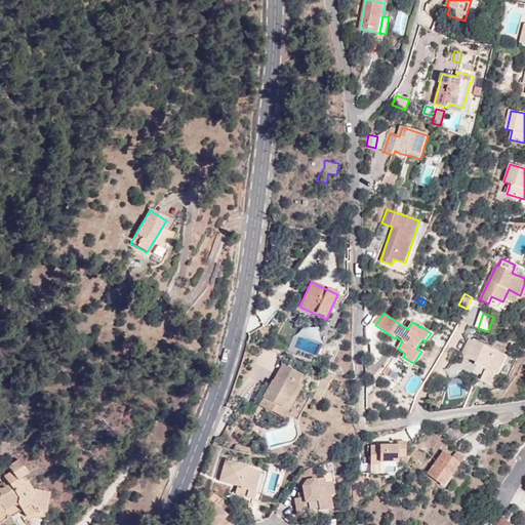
[(493,373),(498,376),(508,356),(470,339),(462,355),(477,362),(475,365),(486,370),(481,381),(488,385),(493,373)]
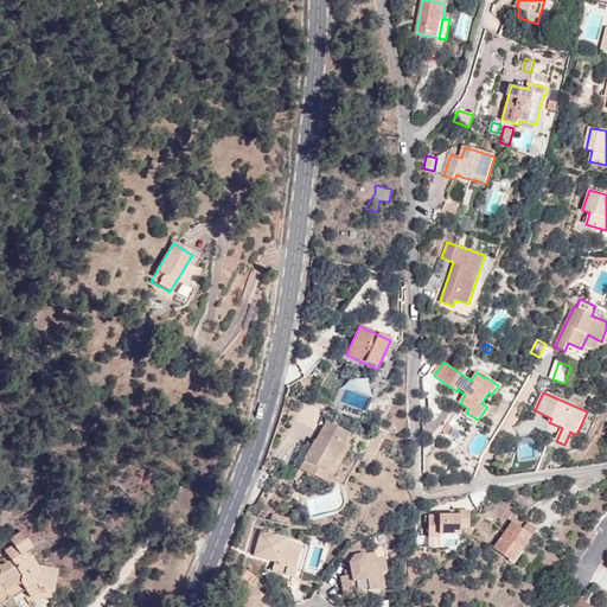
[(320,443),(315,441),(299,470),(313,477),(318,467),(326,472),(330,464),(334,465),(346,443),(345,442),(349,435),(325,422),(318,436),(323,440),(320,443)]
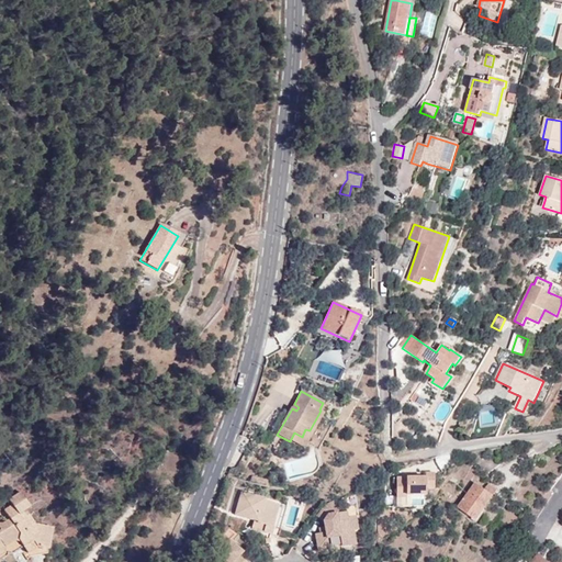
[(520,396),(508,391),(503,402),(515,408),(520,396)]
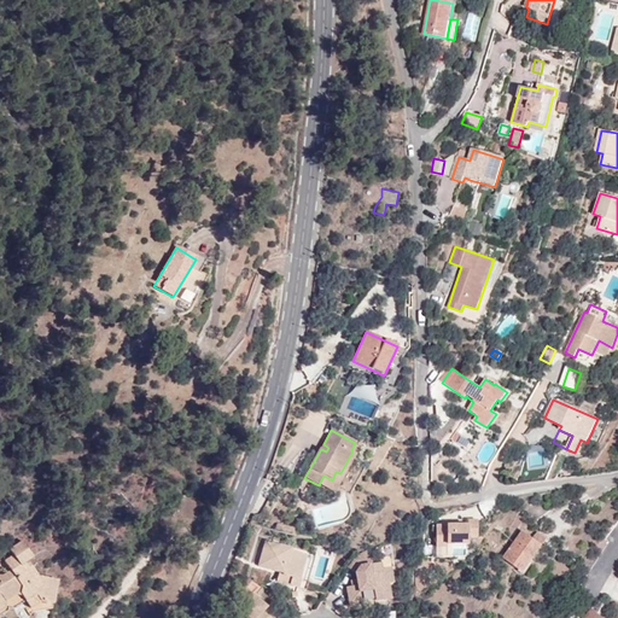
[(450,439),(456,443),(461,435),(456,431),(450,439)]
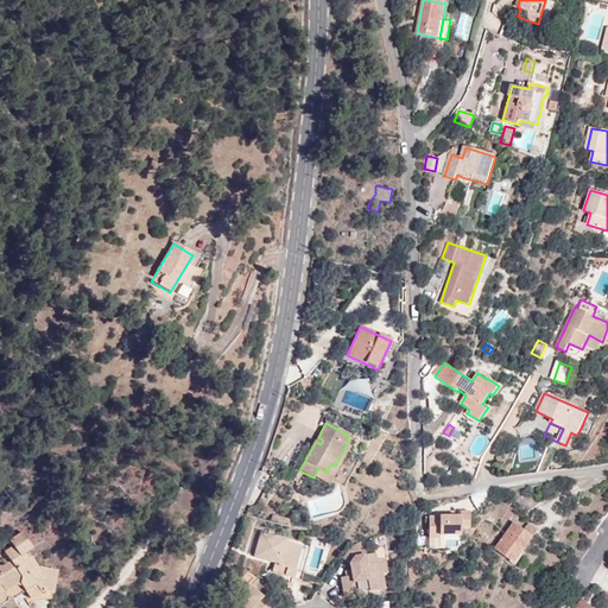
[(571,448),(577,436),(571,432),(565,445),(571,448)]
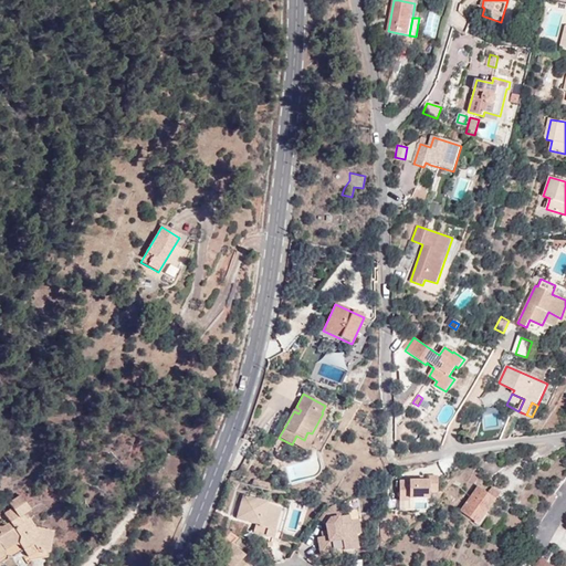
[(296,436),(292,444),(302,450),(312,433),(307,432),(304,440),(296,436)]
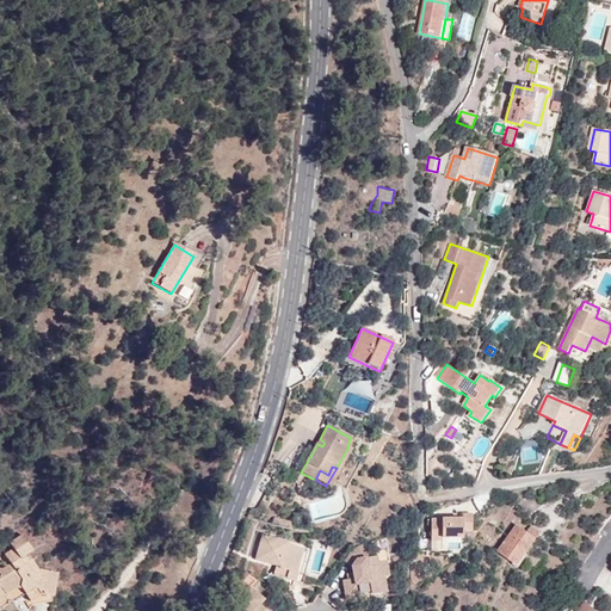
[(531,514),(543,505),(531,498),(519,507),(531,514)]
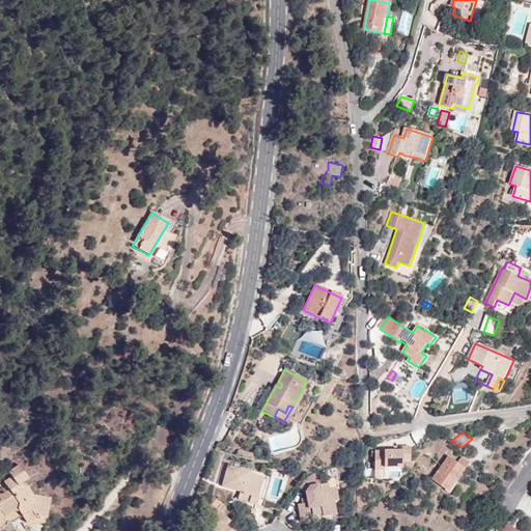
[(400,445),(400,450),(396,450),(389,449),(373,449),(373,468),(383,468),(383,466),(400,466),(400,459),(409,459),(409,446),(400,445)]
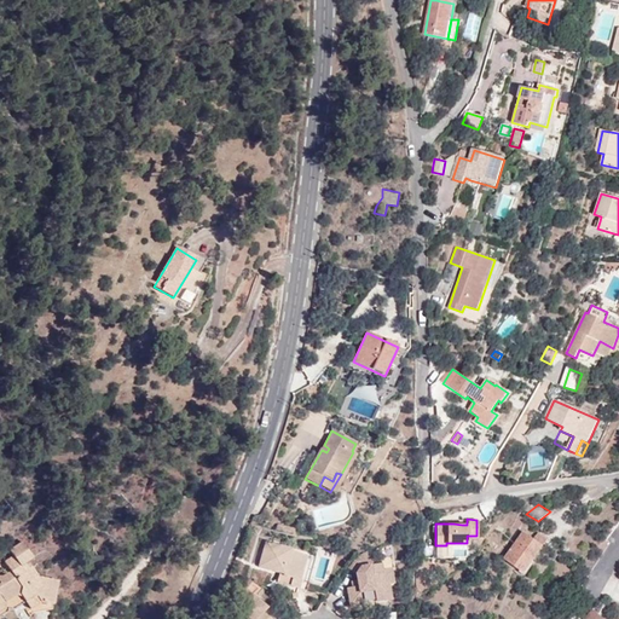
[(285,534),(288,527),(276,525),(275,532),(285,534)]
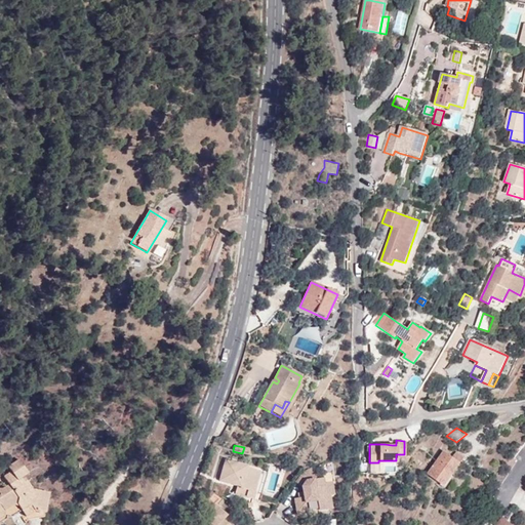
[(450,479),(460,463),(452,458),(443,452),(430,471),(436,476),(434,478),(443,485),(448,477),(450,479)]
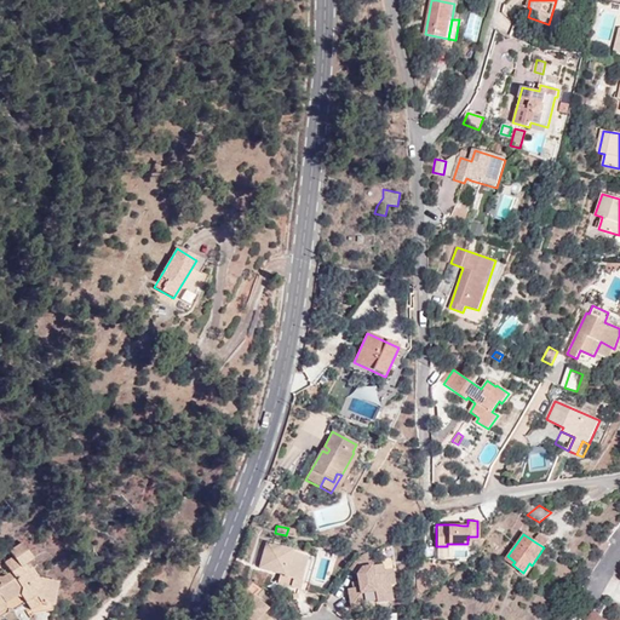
[(549,541),(539,535),(534,541),(544,547),(549,541)]
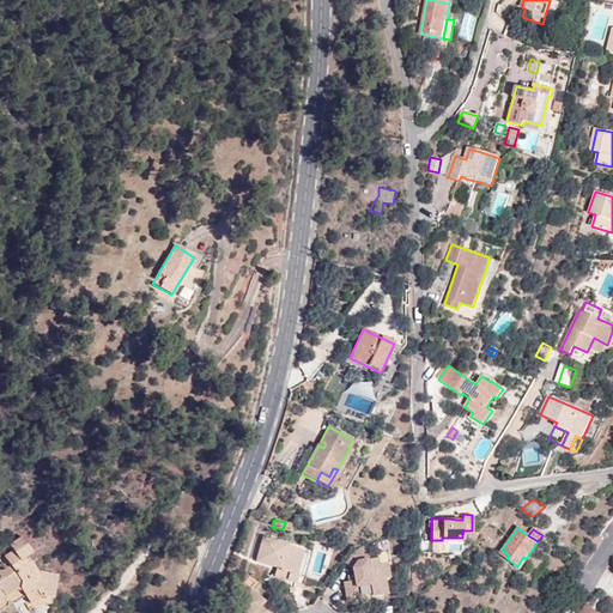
[(0,604),(2,601),(5,596),(5,592),(13,587),(17,587),(19,590),(24,598),(34,590),(38,598),(52,600),(59,577),(36,571),(34,574),(29,566),(32,564),(28,557),(32,553),(22,536),(8,546),(12,552),(4,558),(8,566),(2,571),(0,570),(0,604)]
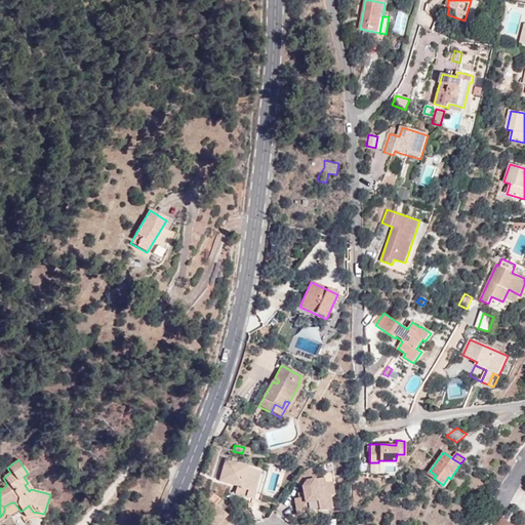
[(253,496),(255,490),(259,470),(246,466),(246,465),(225,459),(220,479),(237,483),(242,484),(241,486),(245,487),(244,494),(253,496)]
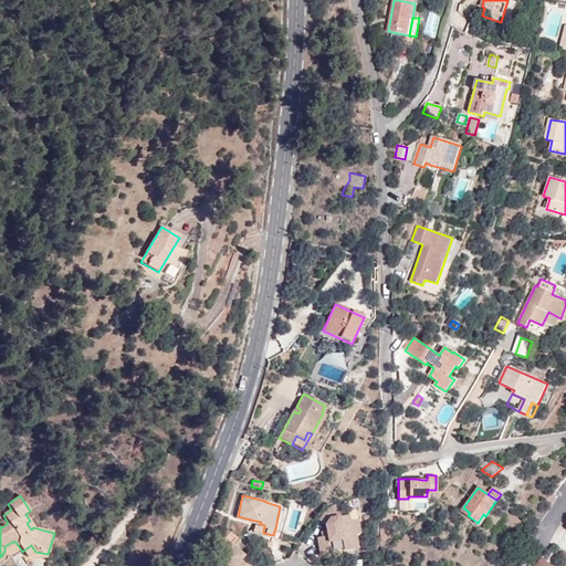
[(331,519),(338,517),(337,503),(331,506),(325,509),(317,519),(326,525),(331,519)]
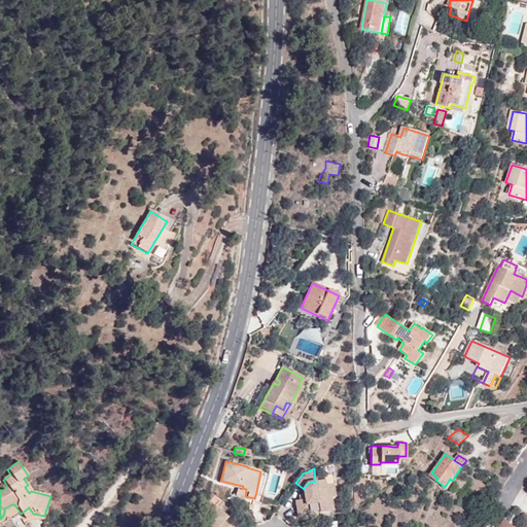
[(264,491),(268,472),(260,471),(256,492),(264,494),(264,491)]
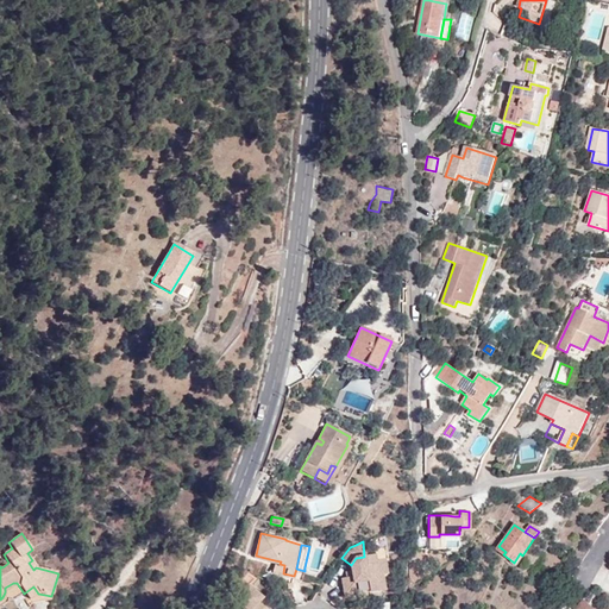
[(387,546),(372,551),(372,556),(377,556),(378,562),(384,560),(388,560),(387,546)]
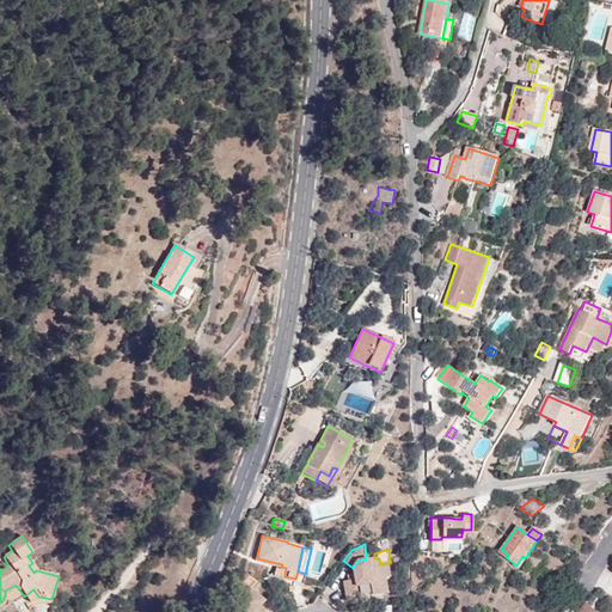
[(343,580),(346,598),(356,597),(355,586),(371,585),(372,594),(385,593),(383,580),(389,579),(386,563),(380,564),(379,558),(374,558),(366,560),(357,561),(353,568),(354,579),(343,580)]
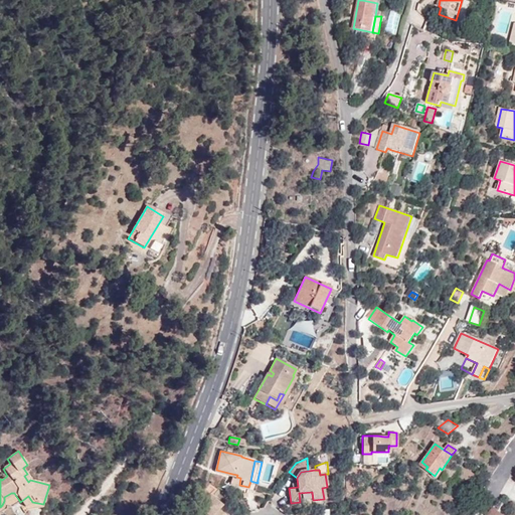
[(232,474),(230,483),(239,485),(240,478),(236,477),(237,475),(232,474)]
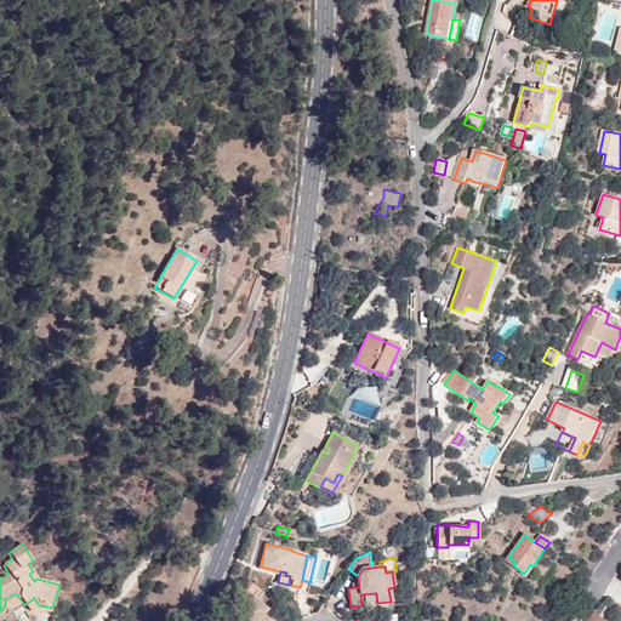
[(362,605),(377,603),(376,593),(360,594),(362,605)]
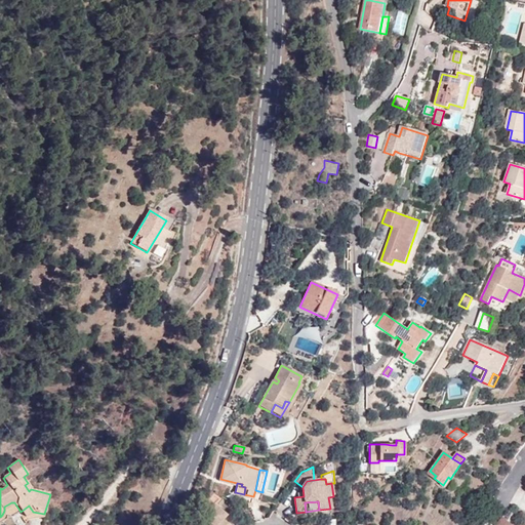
[(21,512),(25,518),(33,512),(29,506),(21,512)]
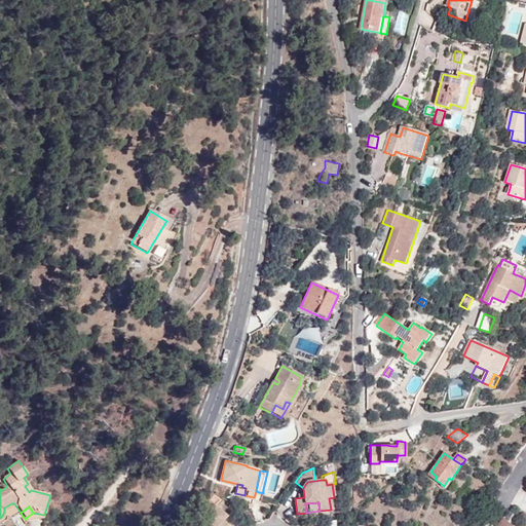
[(224,525),(231,519),(227,516),(218,525),(224,525)]
